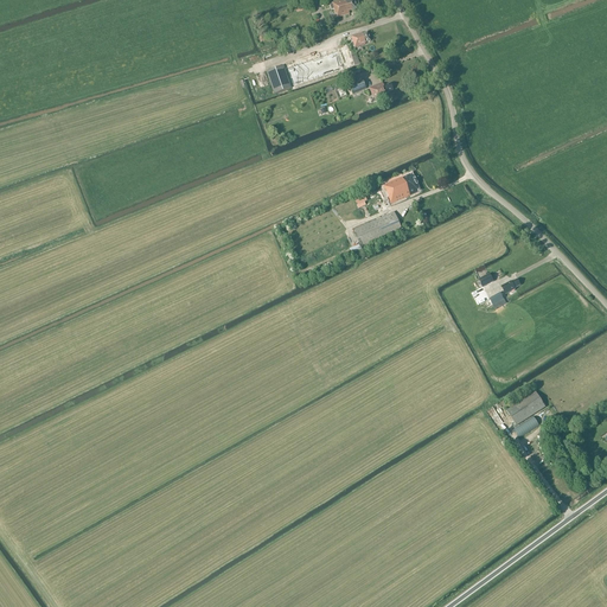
[(333,10),(336,14),(337,18),(350,14),(349,12),(356,10),(352,0),(350,0),(345,1),(344,0),(342,0),(332,4),(332,5),(330,6),(331,10),(333,10)]
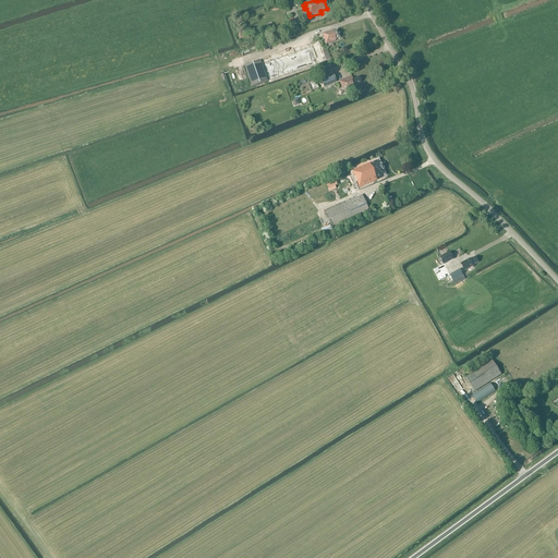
[(332,32),(332,31),(323,34),(326,44),(336,41),(335,40),(340,38),(338,29),(332,32)]
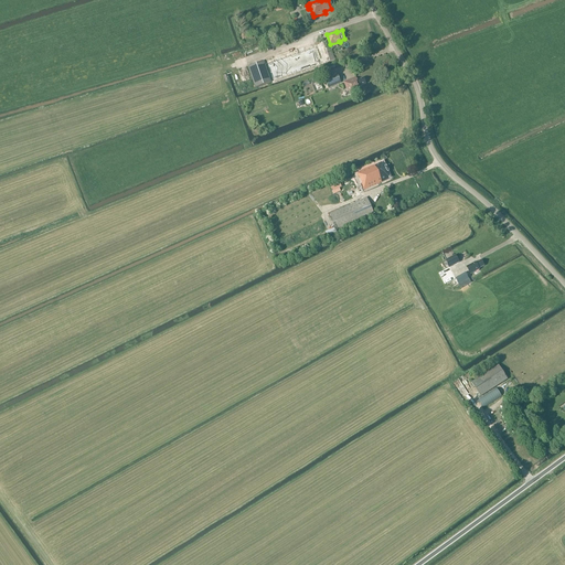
[(253,86),(315,70),(311,54),(315,53),(318,65),(336,61),(331,46),(326,49),(324,43),(247,64),(253,86)]
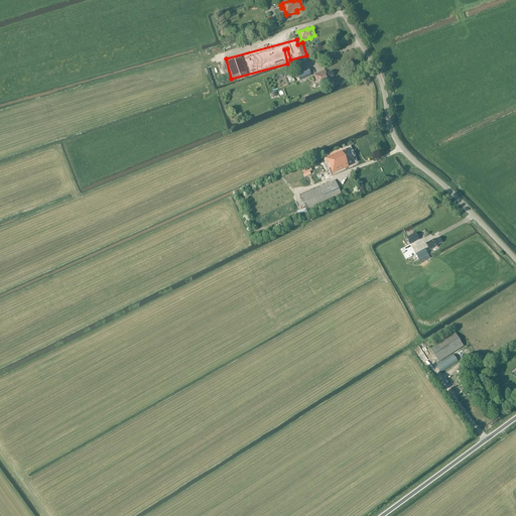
[(299,81),(305,78),(310,76),(307,68),(296,72),(299,81)]
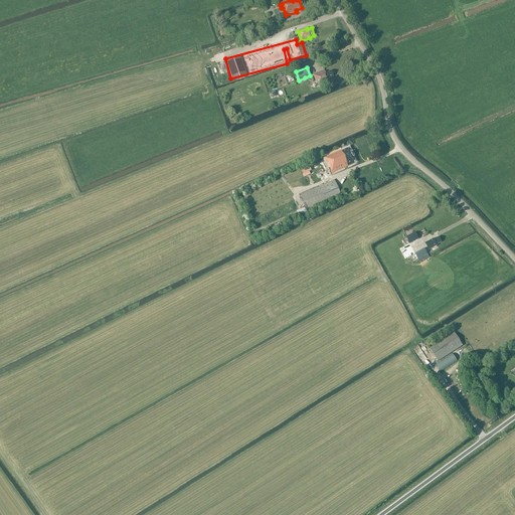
[(317,88),(319,87),(329,82),(328,79),(333,77),(331,71),(325,74),(324,70),(313,74),(317,83),(315,84),(317,88)]
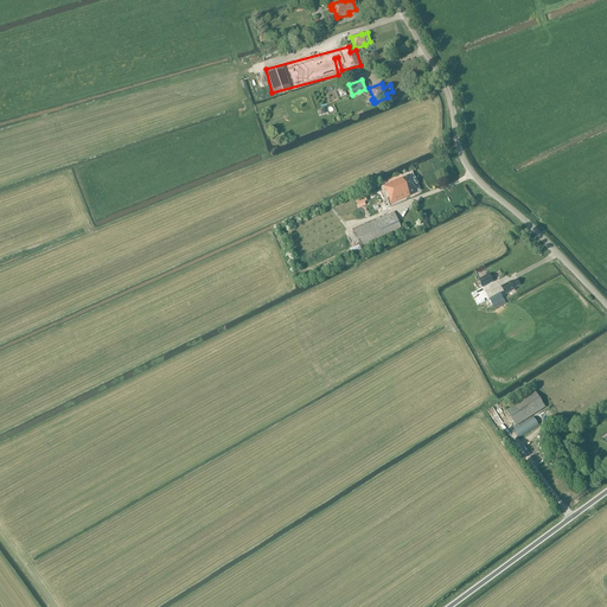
[(390,205),(417,192),(410,174),(402,178),(383,186),(385,191),(384,192),(390,205)]
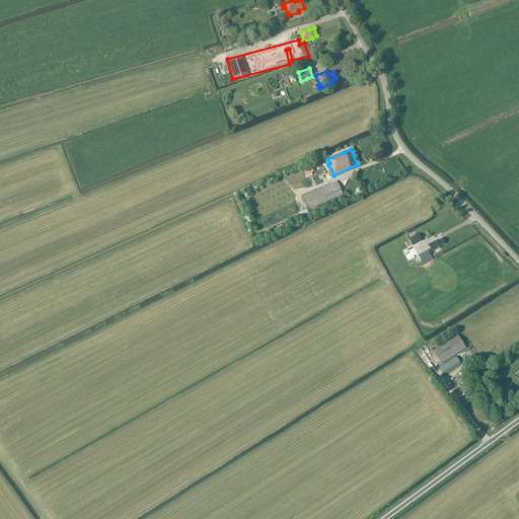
[(313,165),(308,167),(308,166),(301,168),(306,178),(312,176),(311,173),(315,171),(313,165)]
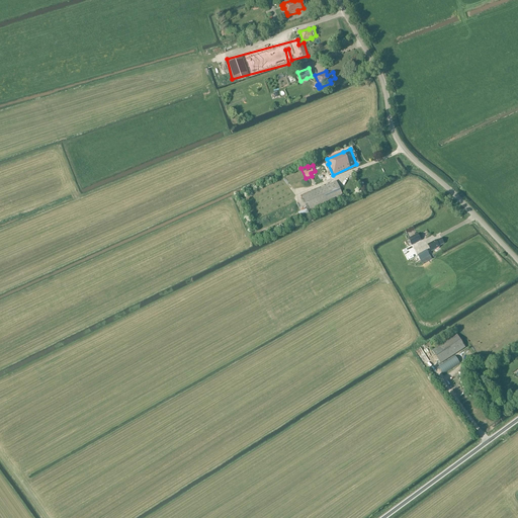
[(309,211),(342,196),(336,181),(301,196),(309,211)]
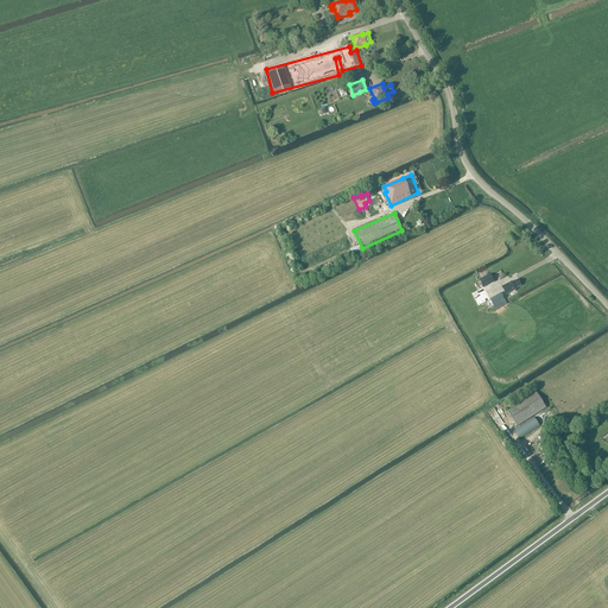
[(494,282),(491,276),(480,280),(483,287),(494,282)]
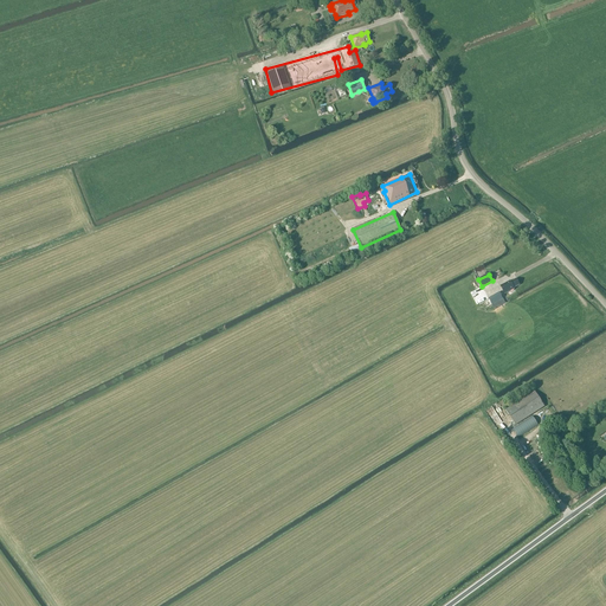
[(514,288),(519,285),(516,279),(510,283),(510,282),(502,287),(505,294),(514,289),(514,288)]
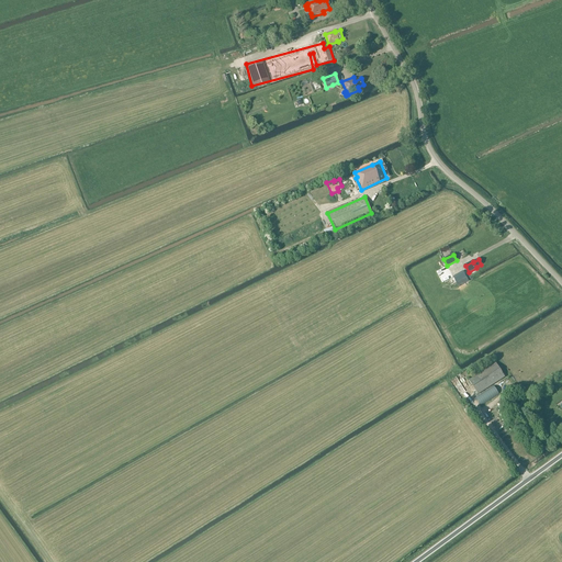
[(463,271),(452,277),(459,287),(469,281),(463,271)]
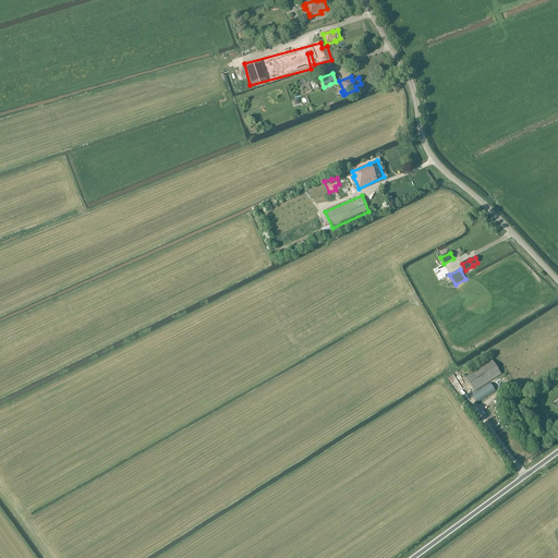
[(493,361),(492,362),(486,353),(460,370),(480,400),(498,388),(493,380),(494,379),(501,375),(493,361)]
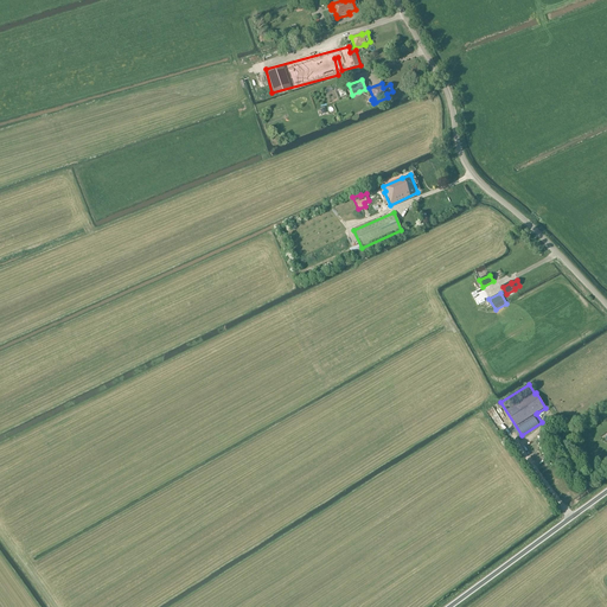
All buildings are outlined.
